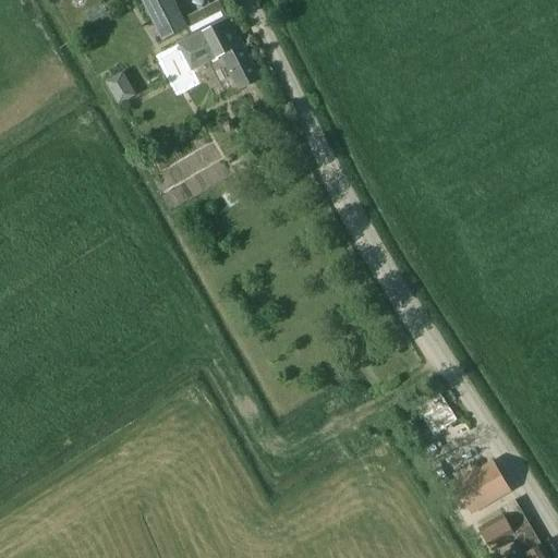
[(140,0),(161,41),(187,27),(173,0),(140,0)]
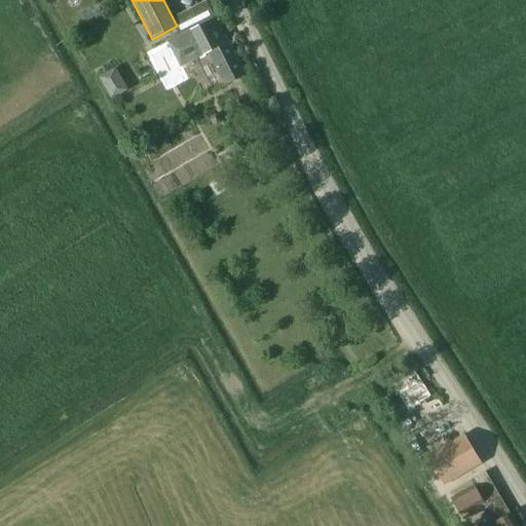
[(217,19),(192,31),(167,43),(180,69),(211,52),(226,84),(246,74),(217,19)]
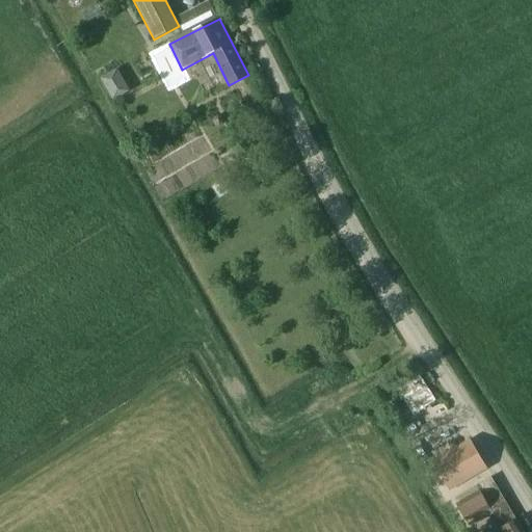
[(116,100),(134,89),(122,68),(103,77),(116,100)]
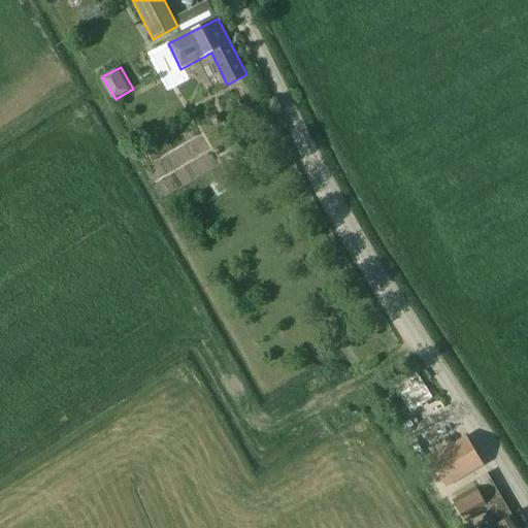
[(394,385),(410,413),(432,399),(416,371),(394,385)]
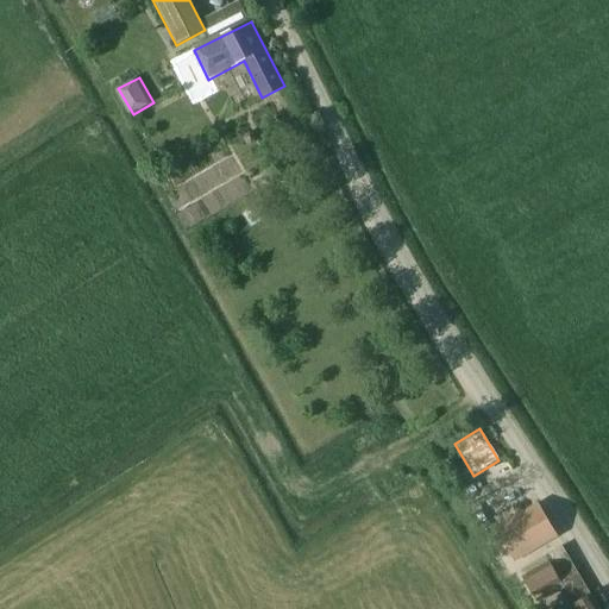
[(496,531),(515,562),(557,537),(538,506),(496,531)]
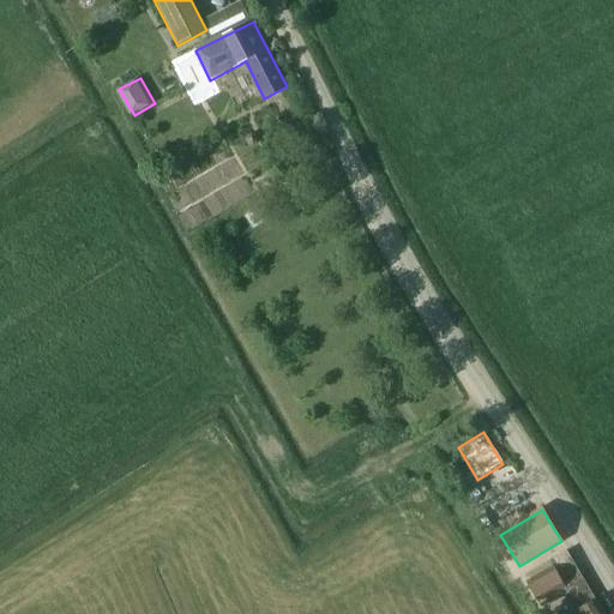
[(605,613),(567,551),(551,560),(522,579),(541,612),(570,594),(582,613),(605,613)]
